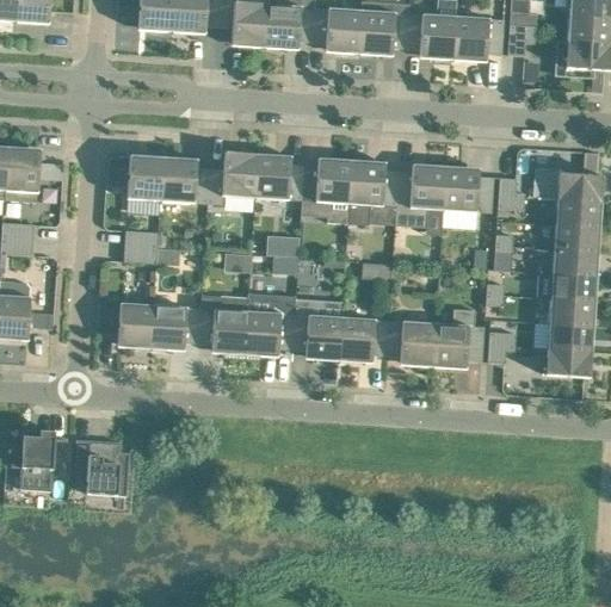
[(0,0),(0,19),(14,20),(16,0),(0,0)]
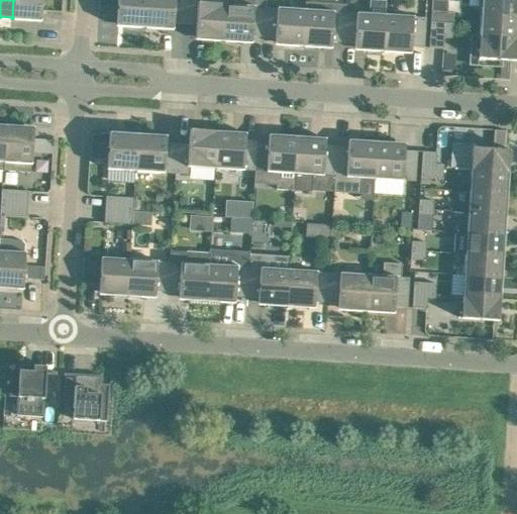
[(13,0),(12,17),(40,19),(41,0),(13,0)]
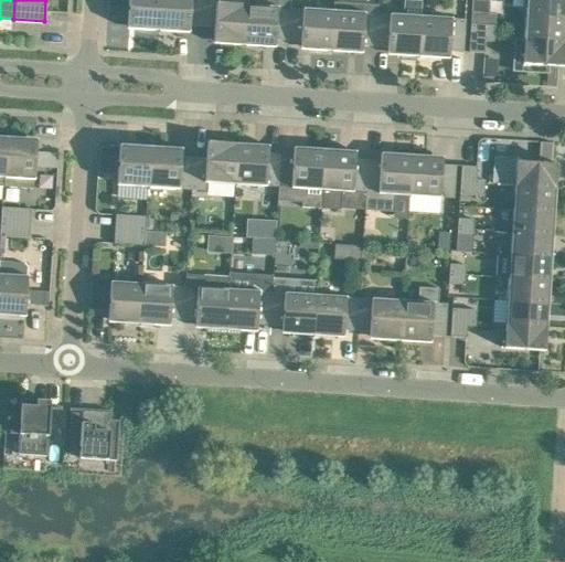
[(128,0),(127,27),(158,29),(159,0),(128,0)]
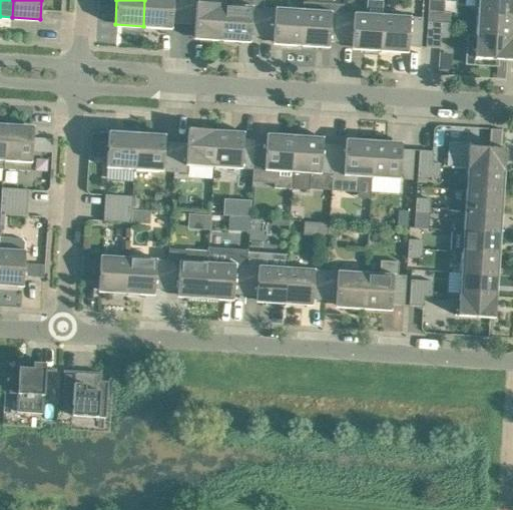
[(144,0),(143,26),(171,27),(171,21),(183,21),(184,0),(144,0)]
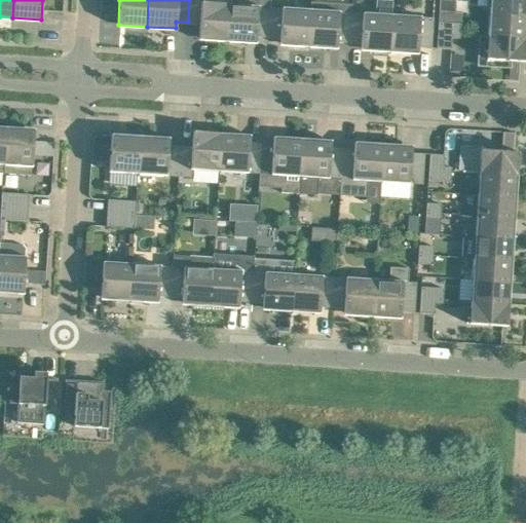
[(203,0),(189,0),(188,22),(199,23),(198,38),(227,40),(230,2),(203,0)]
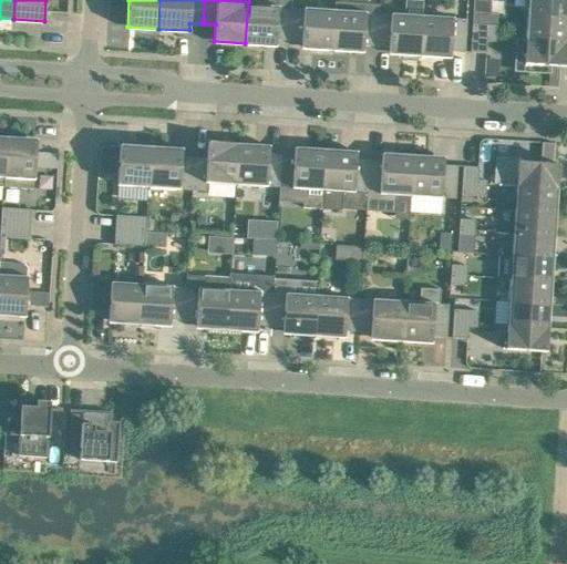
[(291,6),(291,0),(248,0),(248,2),(245,43),(276,45),(277,38),(289,39),(291,6)]
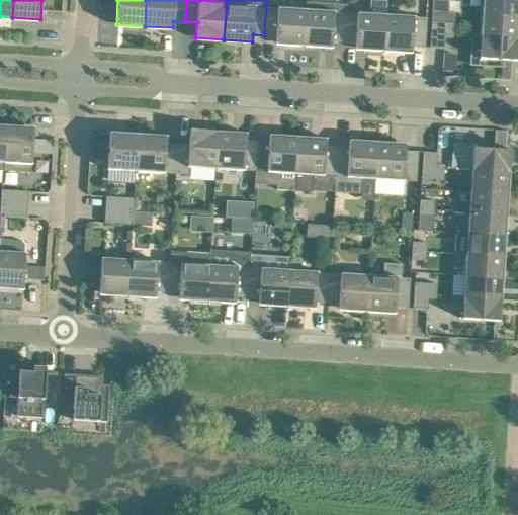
[(307,7),(304,45),(332,47),(333,39),(344,40),(346,10),(335,9),(335,1),(321,0),(307,0),(307,7)]
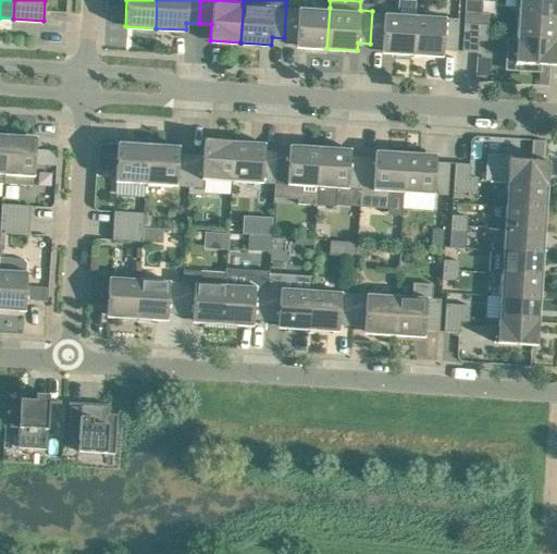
[(412,53),(415,13),(416,0),(397,0),(397,12),(384,11),(384,12),(372,11),(370,44),(382,44),(382,51),(412,53)]
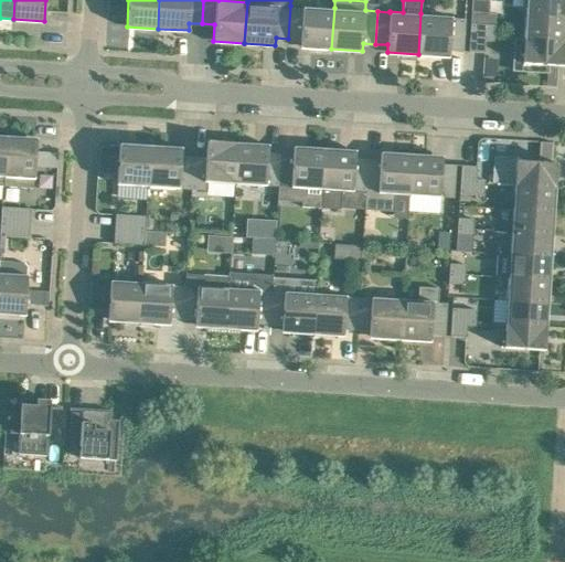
[(472,0),(471,9),(487,10),(488,0),(472,0)]
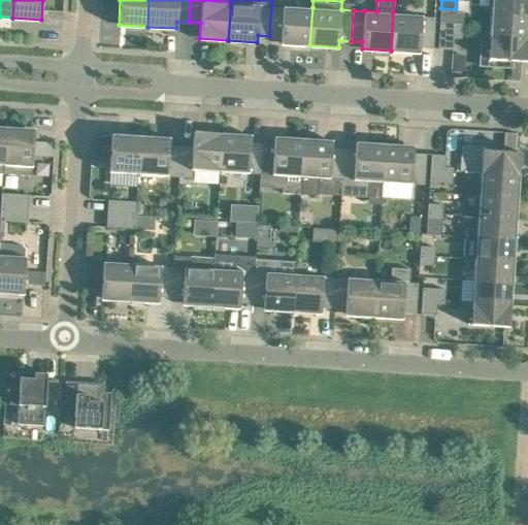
[(527,14),(527,0),(492,0),(491,12),(527,14)]
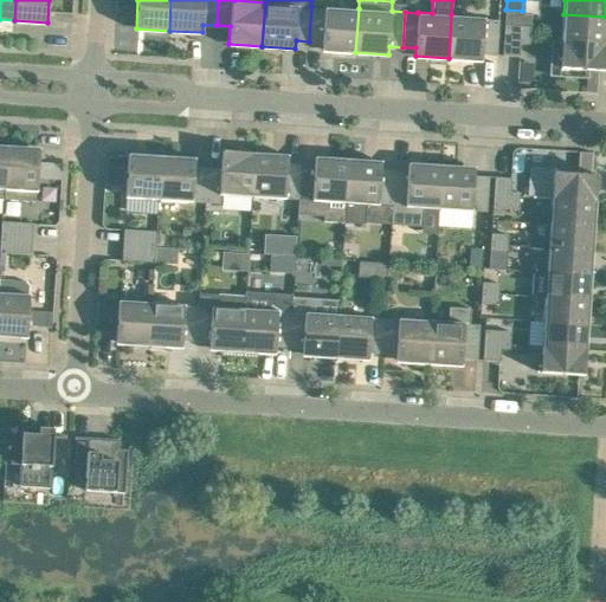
[(326,6),(324,7),(311,6),(309,41),(322,41),(322,50),(355,52),(359,8),(326,6)]
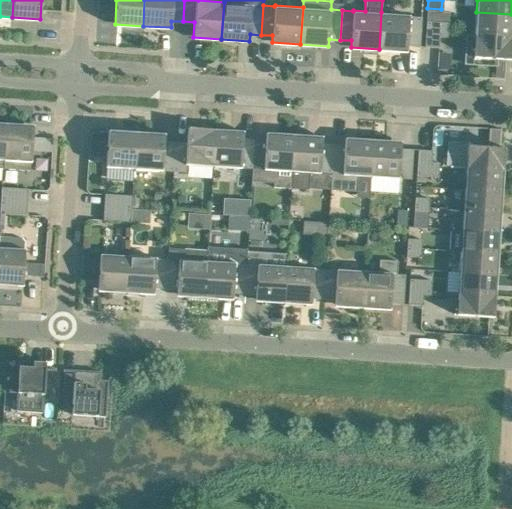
[(422,15),(409,14),(381,12),(379,49),(407,51),(407,44),(420,45),(422,15)]
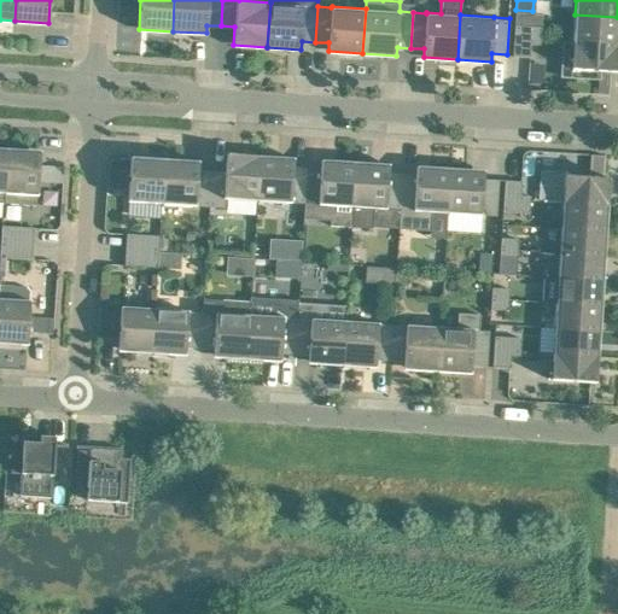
[(617,42),(617,17),(575,15),(573,40),(617,42)]
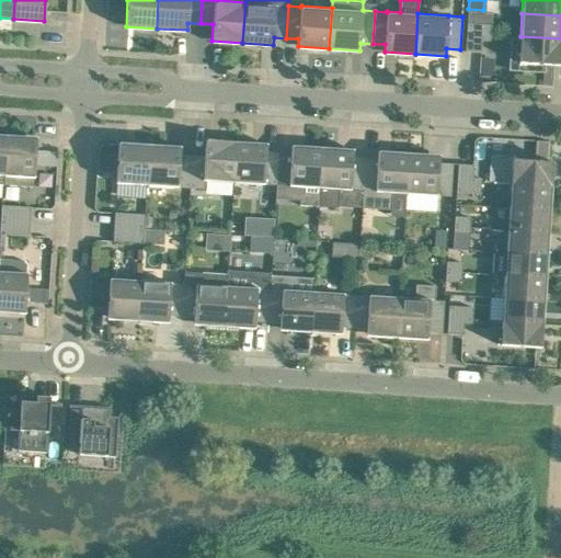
[(481,37),(482,22),(467,21),(466,49),(481,50),(482,37),(481,37)]
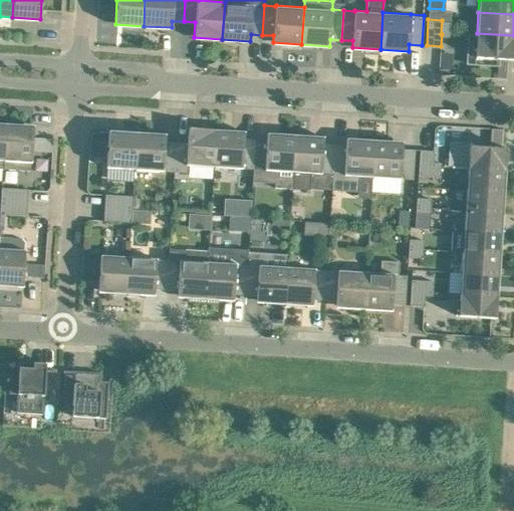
[(441,34),(442,34),(450,35),(450,21),(442,20),(441,34)]
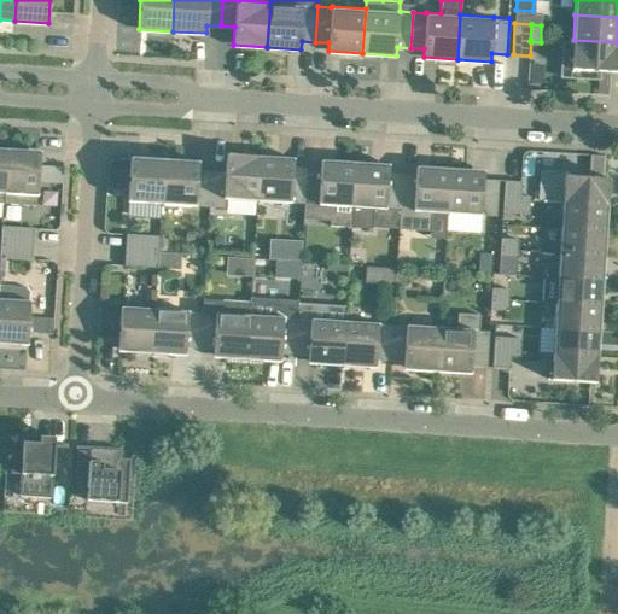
[(617,44),(617,42),(573,40),(563,40),(561,74),(599,76),(600,69),(617,70),(617,44)]
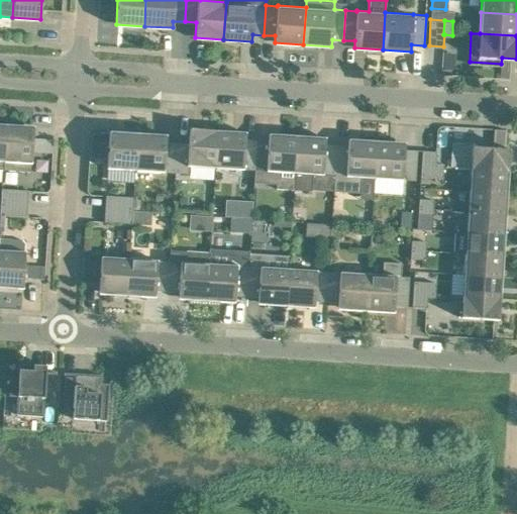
[(30,170),(31,163),(33,125),(5,123),(3,168),(30,170)]
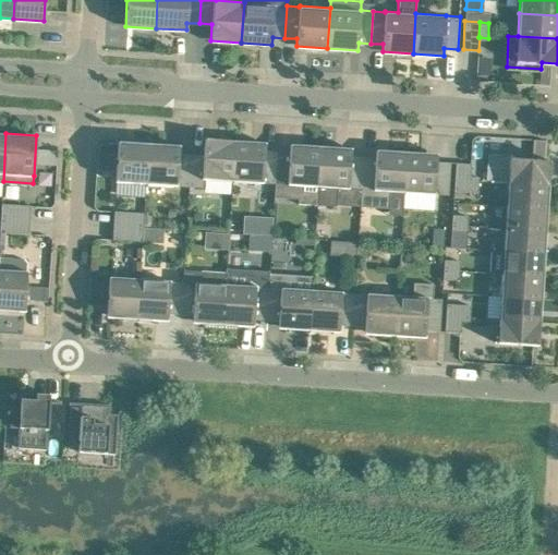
[(232,180),(235,140),(204,137),(203,153),(191,153),(189,184),(204,185),(204,178),(232,180)]
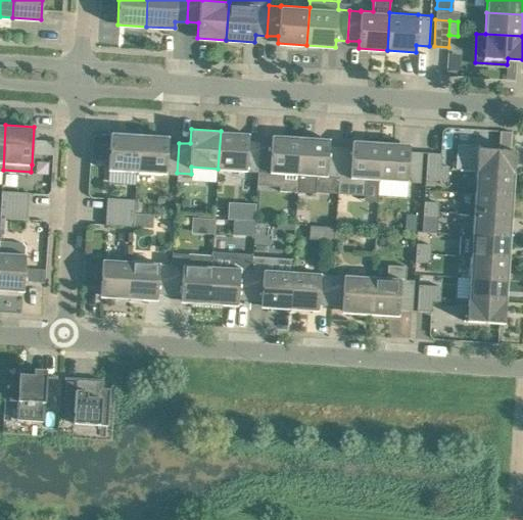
[(137,171),(139,133),(110,131),(108,170),(137,171)]
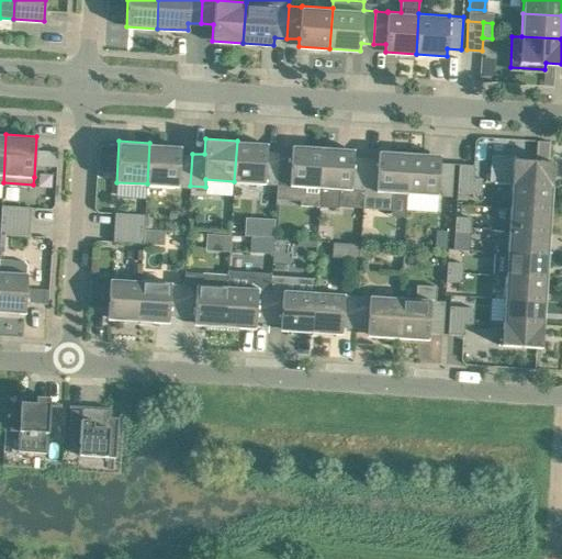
[(280,151),(267,149),(267,142),(237,141),(234,181),(265,182),(277,183),(280,151)]
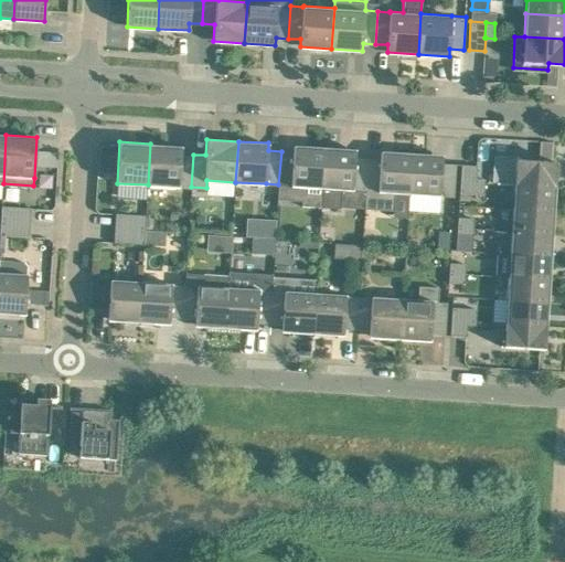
[(193,155),(181,154),(181,146),(150,144),(148,184),(179,187),(191,187),(193,155)]
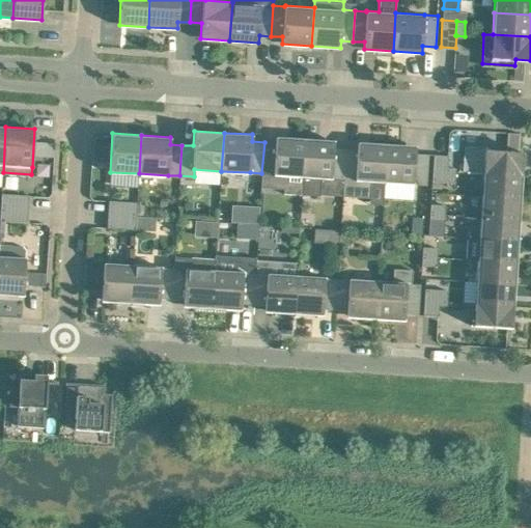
[(264,142),(261,173),(284,174),(283,192),(302,193),(305,138),(276,136),(276,143),(264,142)]
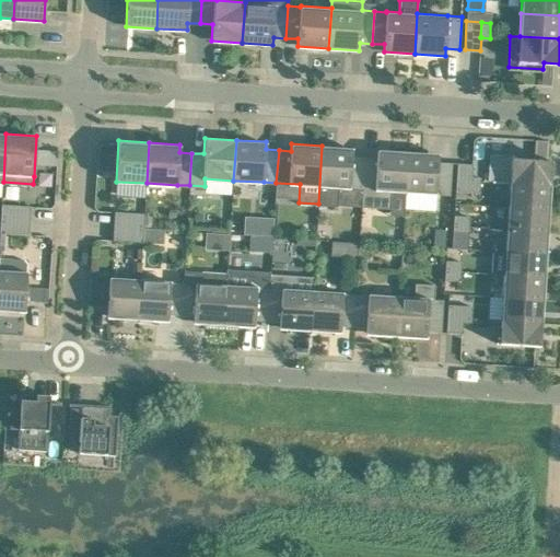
[(364,155),(352,154),(352,147),(322,146),(318,204),(337,205),(338,187),(350,187),(362,188),(364,155)]
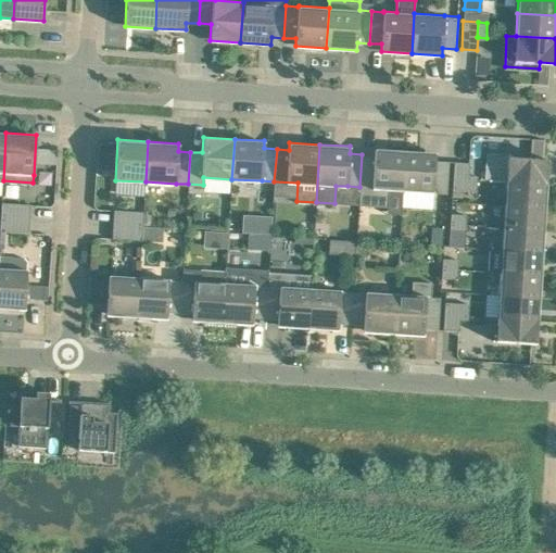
[(403,190),(405,150),(375,148),(375,155),(362,154),(359,187),(358,204),(388,205),(388,189),(403,190)]
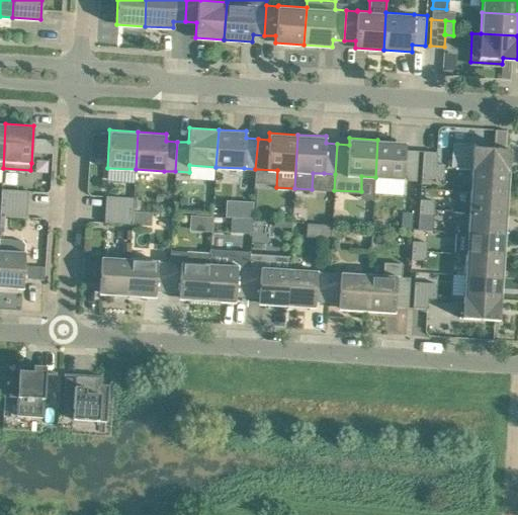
[(418,149),(406,148),(406,142),(377,140),(375,177),(404,179),(404,178),(416,179),(418,149)]
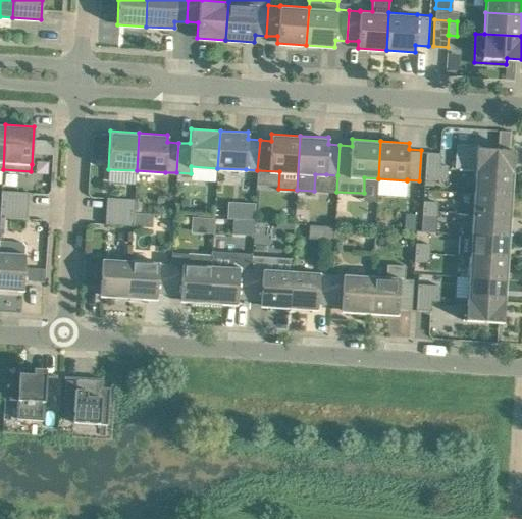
[(513,171),(515,149),(477,147),(477,143),(461,142),(459,168),(475,169),(513,171)]
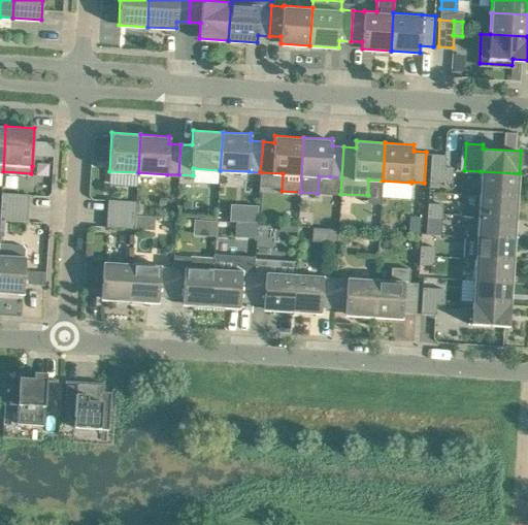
[(93,144),(92,159),(108,160),(109,145),(93,144)]
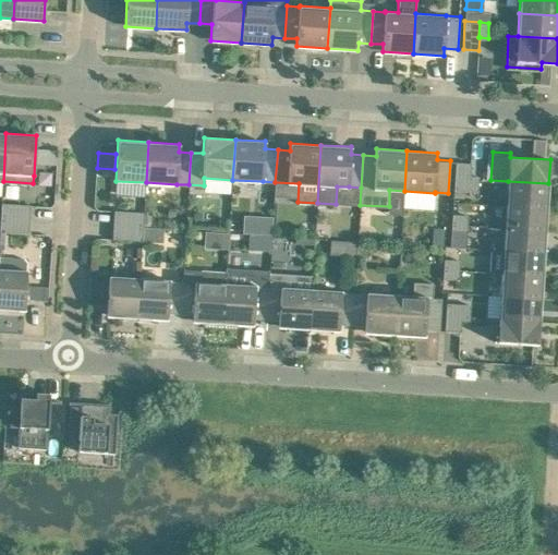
[(469,175),(471,175),(471,161),(456,160),(453,190),(468,190),(469,175)]
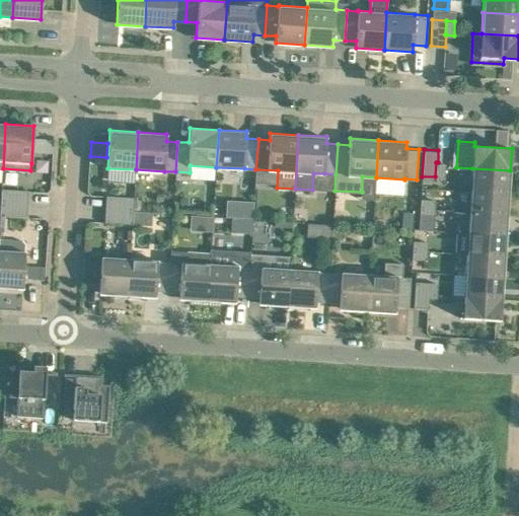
[(445,163),(438,162),(436,162),(435,176),(444,177),(445,163)]
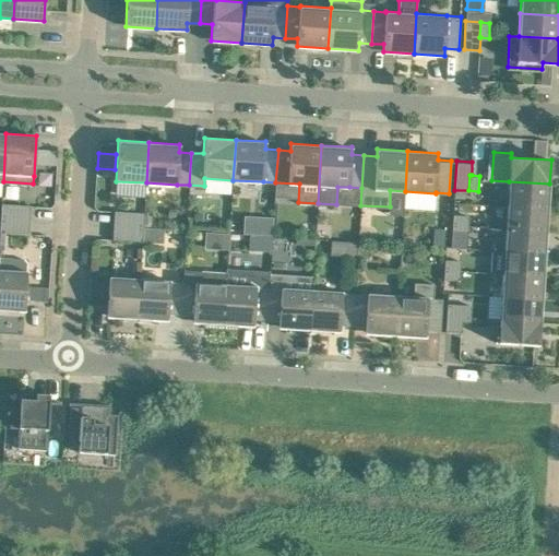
[(548,206),(549,184),(509,181),(508,203),(548,206)]
